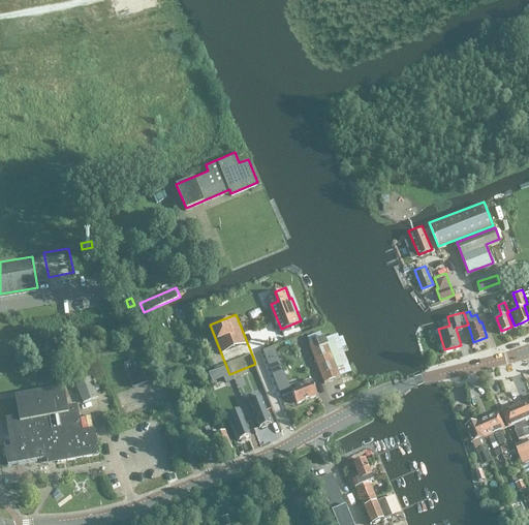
[(323,335),(309,341),(324,380),(339,374),(323,335)]
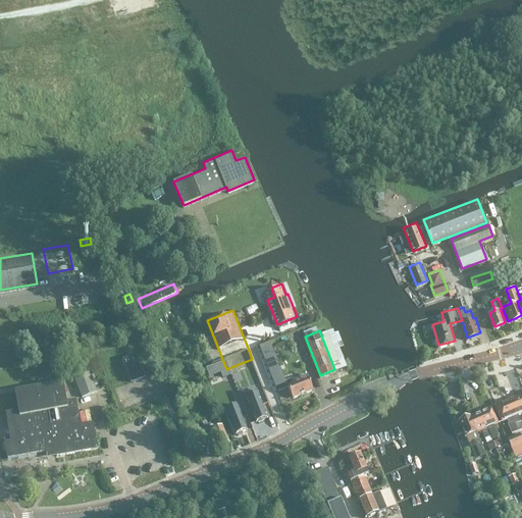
[(138,358),(139,358),(136,352),(122,357),(124,363),(132,379),(144,374),(138,358)]
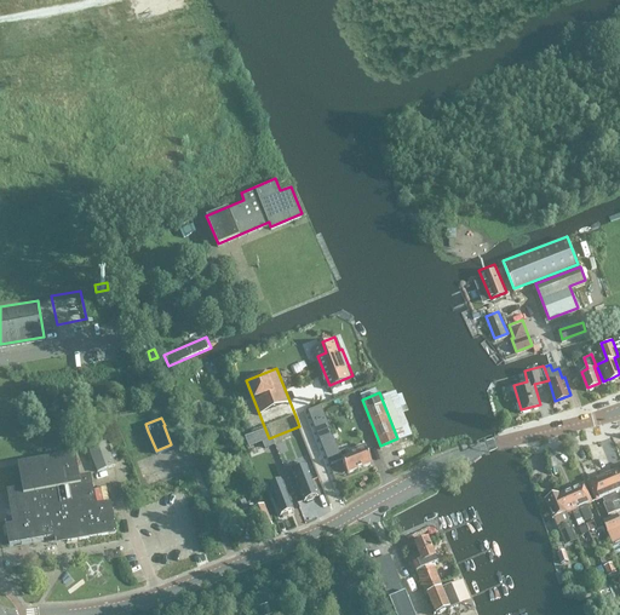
[(89,446),(97,469),(115,463),(105,440),(89,446)]
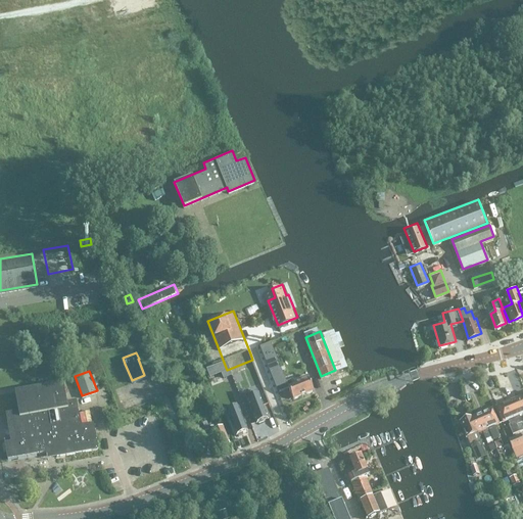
[(291,377),(282,381),(280,377),(270,381),(273,391),(289,385),(293,396),(314,388),(307,373),(298,376),(299,380),(293,383),(291,377)]
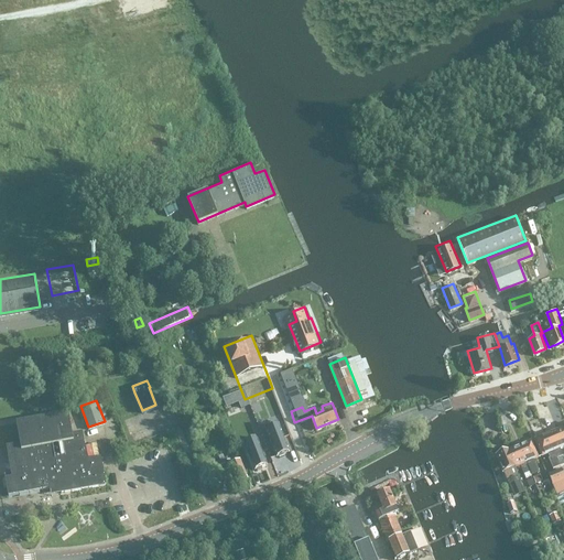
[(4,474),(8,493),(50,485),(49,481),(58,480),(61,490),(106,482),(101,454),(87,456),(83,429),(72,430),(68,410),(17,419),(20,440),(7,442),(11,473),(4,474)]
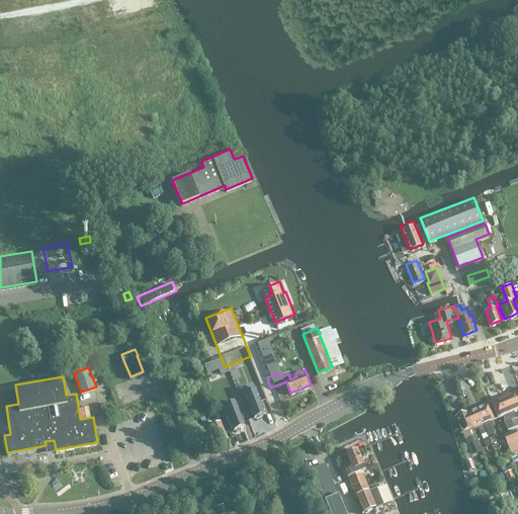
[(254,383),(243,389),(247,399),(254,417),(256,416),(256,417),(261,416),(261,414),(265,412),(258,395),(254,383)]
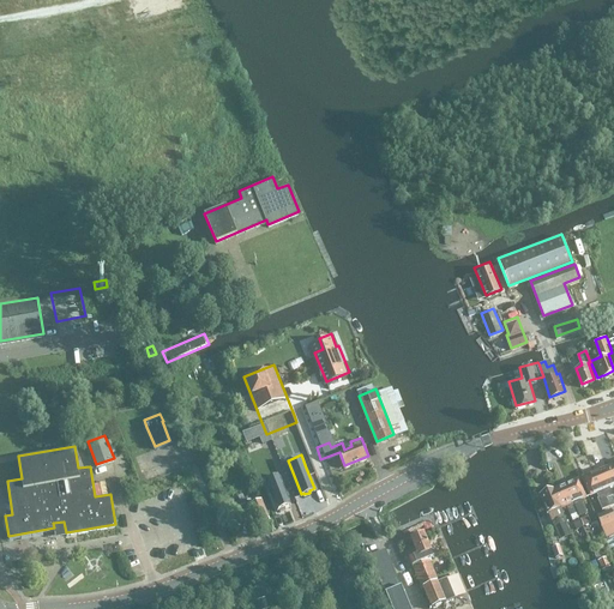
[(595,469),(611,504),(613,501),(613,499),(612,493),(613,493),(609,483),(613,481),(613,480),(607,464),(595,469)]
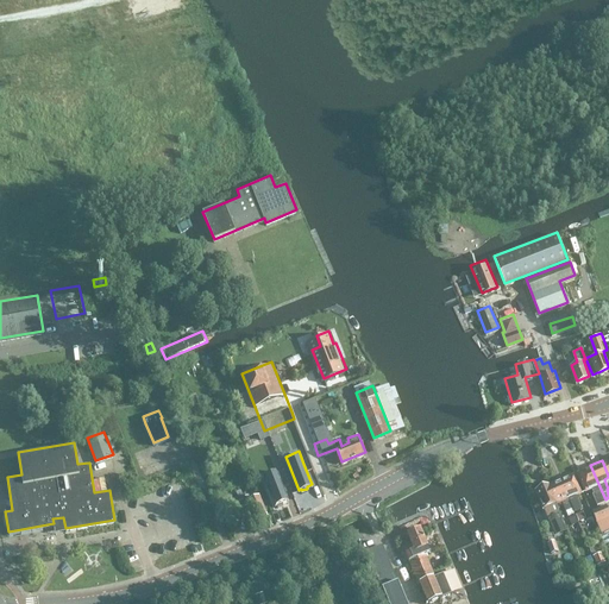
[(596,494),(598,502),(606,499),(590,465),(578,471),(585,488),(590,485),(595,494),(596,494)]
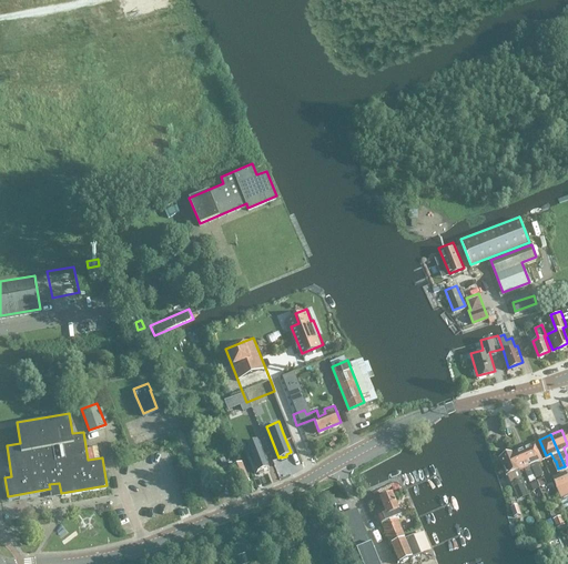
[(259,439),(246,444),(256,471),(259,470),(259,471),(264,470),(264,467),(269,465),(263,450),(259,439)]
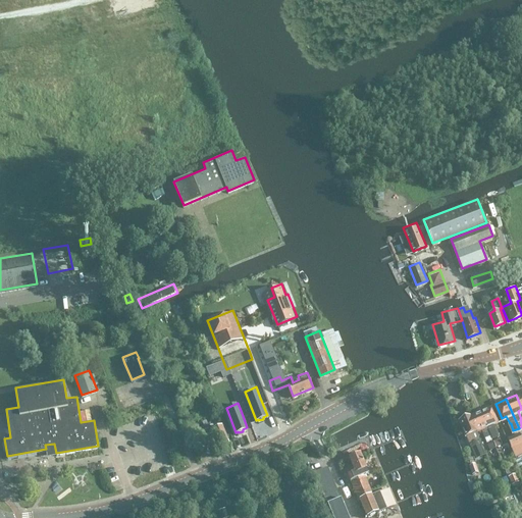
[(480,410),(491,437),(499,434),(492,422),(498,420),(490,405),(480,410)]
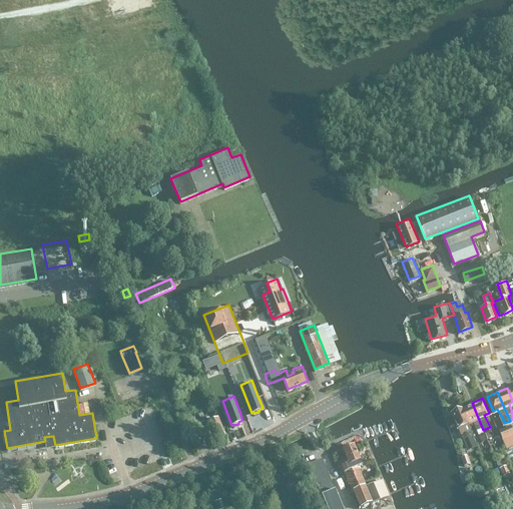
[(468,421),(473,419),(478,432),(483,430),(472,403),(462,407),(468,421)]
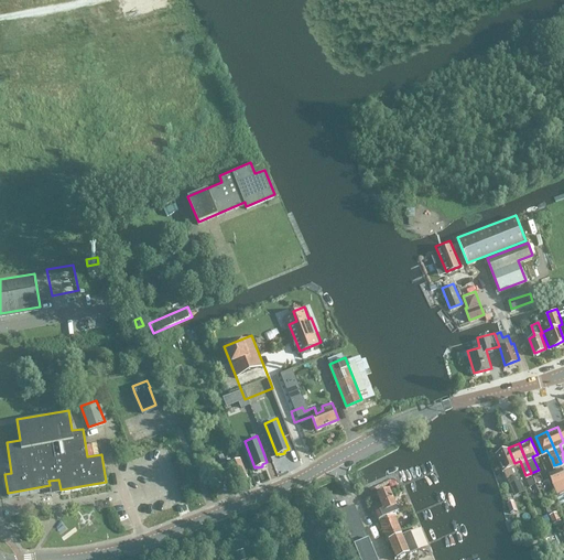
[(509,466),(512,475),(511,475),(516,486),(523,483),(514,463),(508,448),(508,447),(496,452),(502,469),(509,466)]
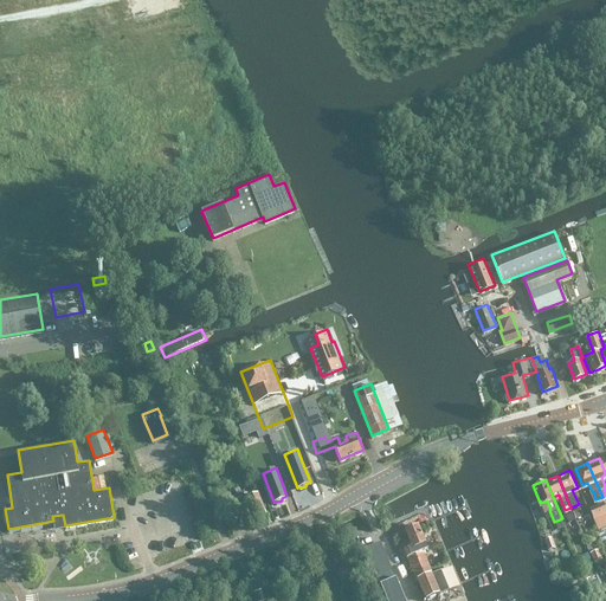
[(265,511),(257,493),(246,498),(255,516),(265,511)]
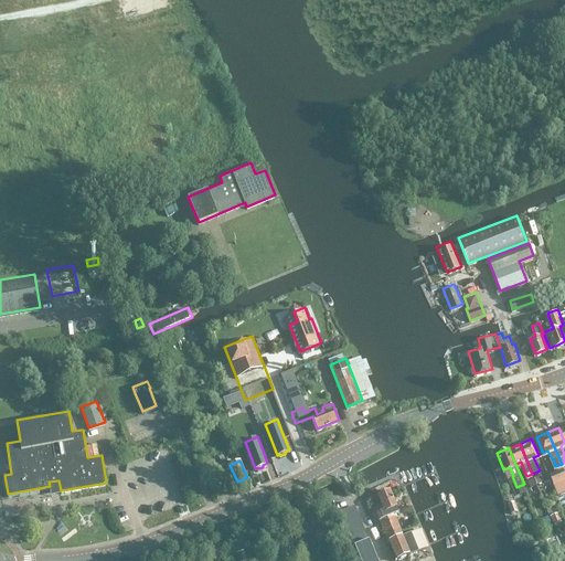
[(564,489),(564,474),(562,467),(548,473),(554,483),(553,484),(557,494),(564,489)]
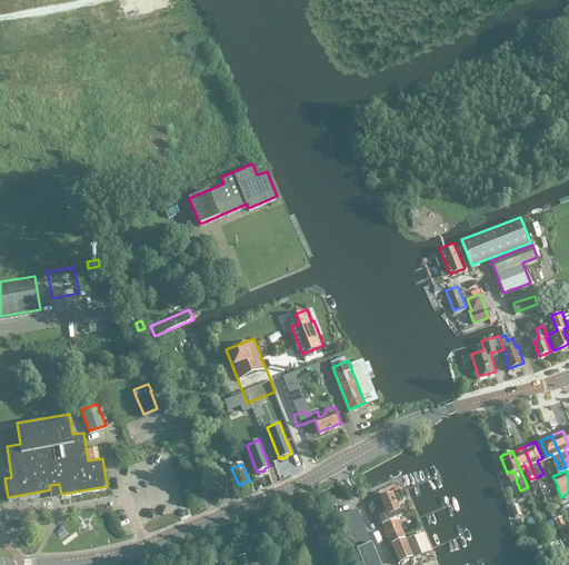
[(415,533),(406,536),(398,516),(399,516),(397,511),(399,509),(393,492),(380,497),(386,512),(379,516),(391,544),(392,544),(400,562),(422,553),(415,533)]
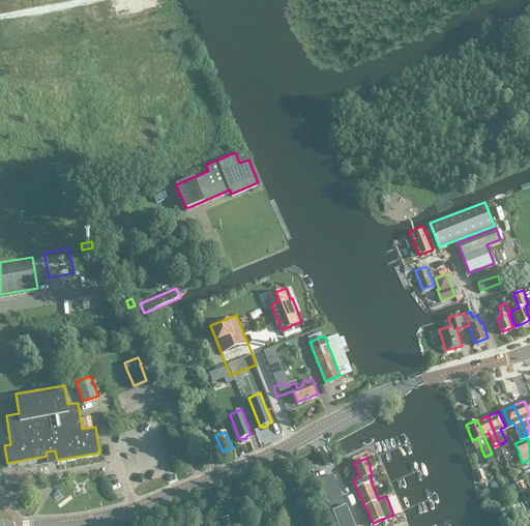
[(482,468),(475,470),(478,479),(486,477),(482,468)]
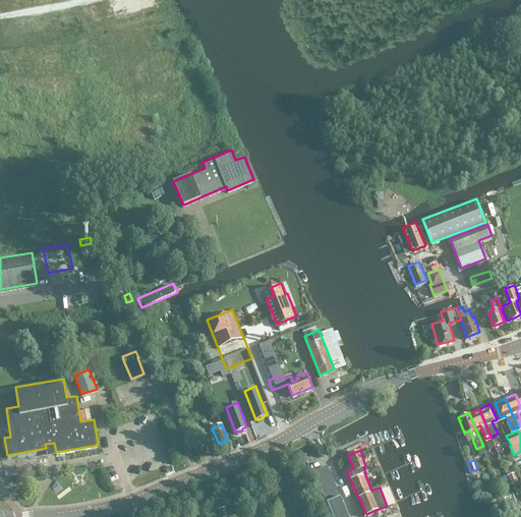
[(313,469),(333,516),(348,516),(327,464),(313,469)]
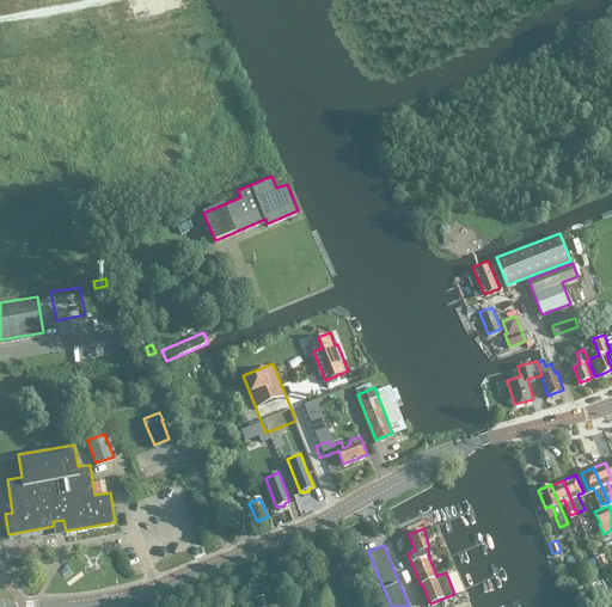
[(597,555),(600,564),(607,560),(604,552),(597,555)]
